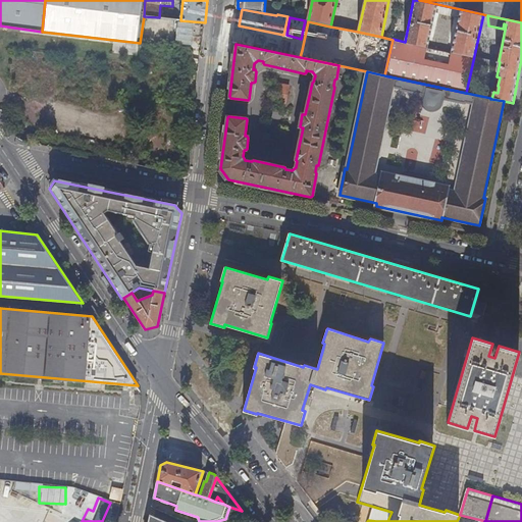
[(119,514),(121,503),(115,501),(113,513),(119,514)]
